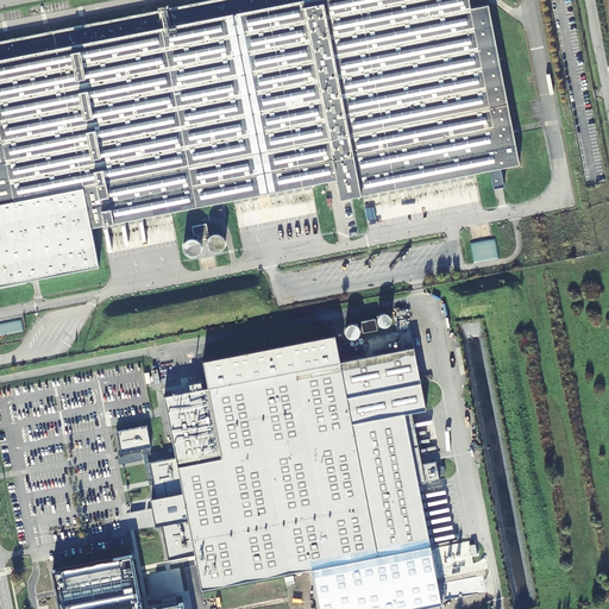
[(0,121),(5,144),(0,144),(0,288),(99,265),(93,228),(336,181),(339,201),(491,171),(495,190),(506,188),(501,169),(520,165),(489,5),(472,8),(470,0),(208,0),(0,41),(0,121)]
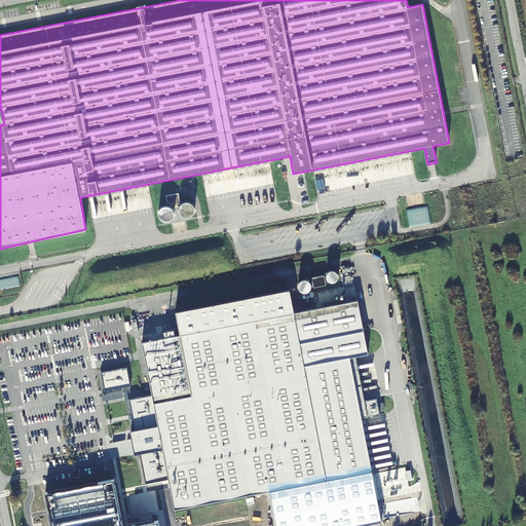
[(338,278),(338,276),(338,274),(337,272),(335,271),(332,270),(330,270),(329,271),(327,273),(326,276),(327,277),(327,278),(328,280),(329,282),(331,283),(333,283),(335,282),(337,280),(338,278)]
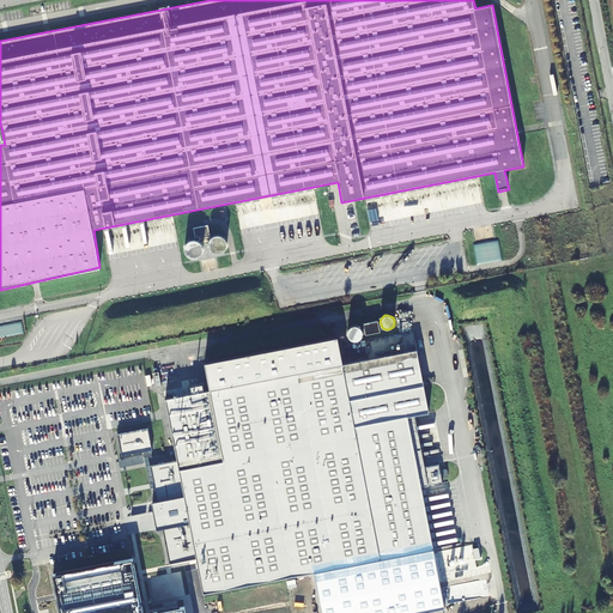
[(364,326),(359,327),(360,327),(362,328),(362,329),(363,331),(363,332),(363,333),(363,334),(365,333),(365,334),(381,332),(378,325),(381,325),(381,323),(380,322),(381,321),(378,322),(378,321),(364,323),(364,326)]
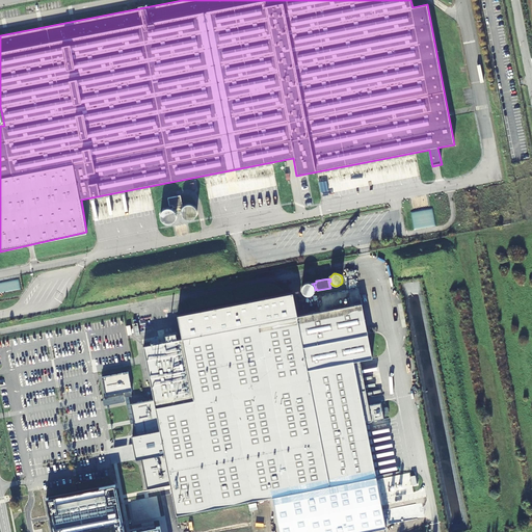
[(315,291),(315,289),(315,288),(315,287),(314,286),(314,285),(313,284),(312,284),(311,283),(309,283),(306,283),(303,285),(301,288),(301,290),(302,292),(303,294),(306,295),(310,296),(312,295),(314,293),(315,291)]
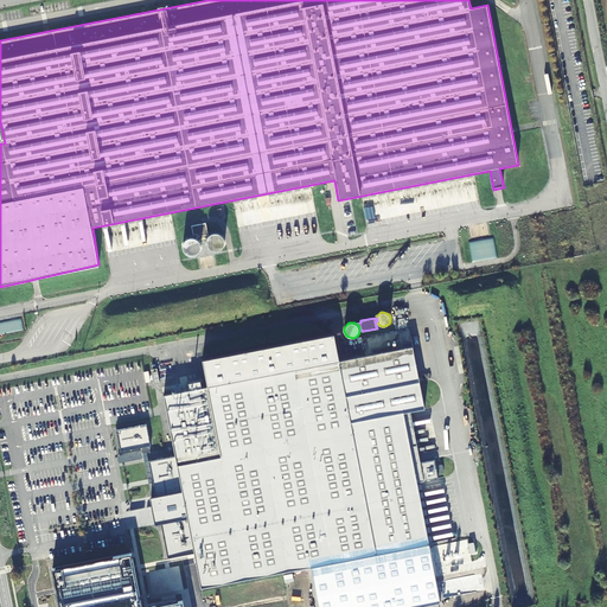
[(413,346),(339,360),(333,334),(202,359),(208,387),(202,388),(190,390),(164,395),(176,457),(149,461),(157,496),(151,497),(157,524),(161,523),(168,558),(195,553),(202,588),(311,567),(318,606),(414,606),(441,602),(429,543),(417,483),(439,478),(435,460),(421,462),(410,411),(426,408),(413,346)]
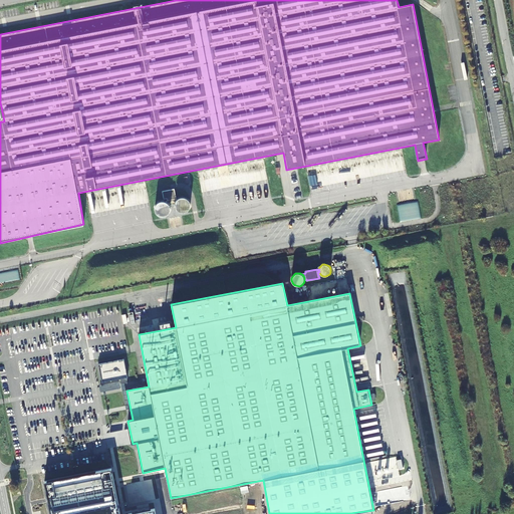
[(119,382),(99,387),(100,393),(120,389),(119,382)]
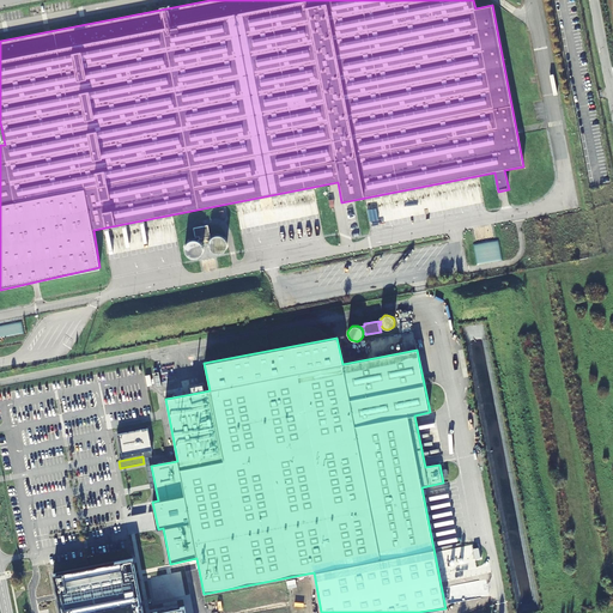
[(192,612),(192,606),(156,612),(144,612),(133,559),(53,575),(60,612),(192,612)]
